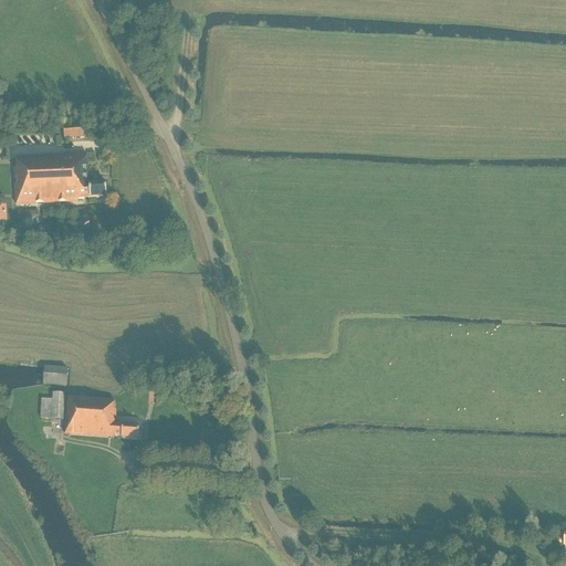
[(84,126),(64,127),(64,139),(84,138),(84,126)]
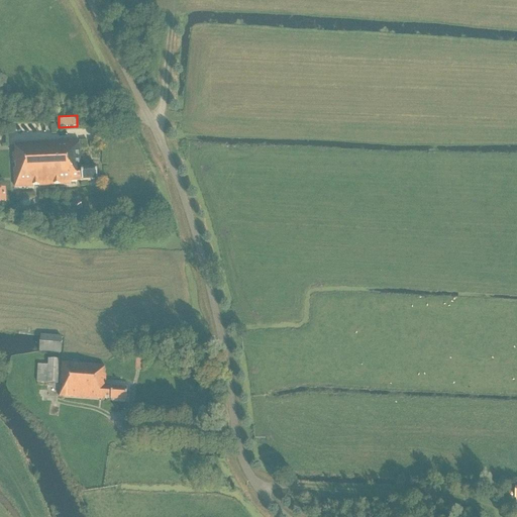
[(98,181),(97,168),(81,169),(80,141),(15,143),(15,152),(13,153),(13,163),(15,163),(15,168),(13,168),(14,186),(70,184),(70,182),(73,182),(73,187),(82,187),(82,181),(98,181)]
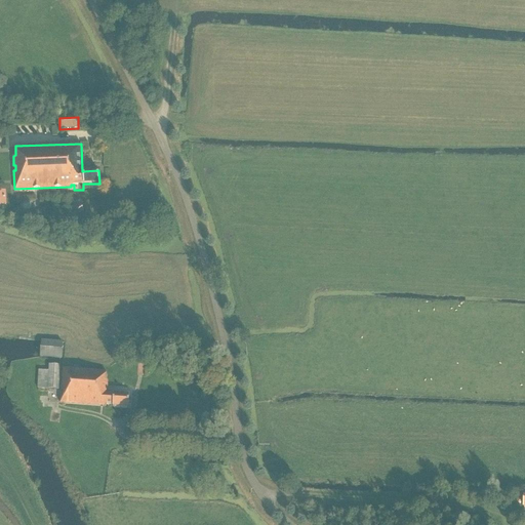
[(41,340),(39,357),(62,358),(63,342),(41,340)]
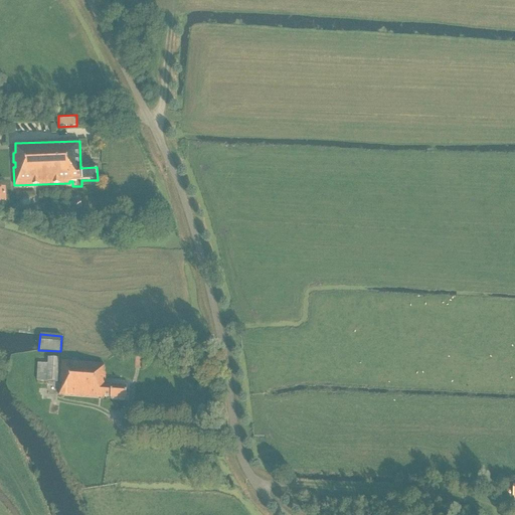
[(57,382),(59,358),(47,358),(47,364),(37,363),(36,381),(57,382)]
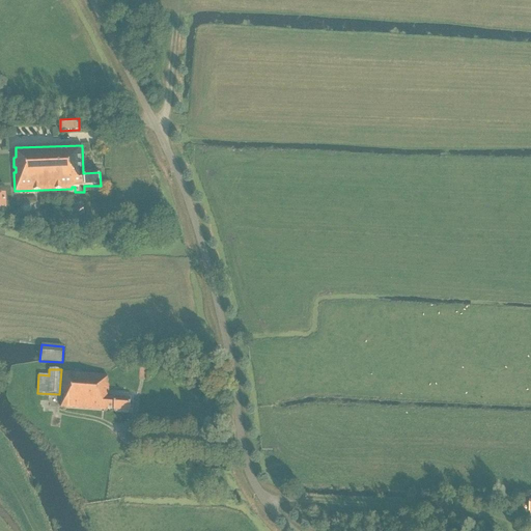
[(114,412),(130,413),(131,400),(107,398),(108,385),(106,385),(106,376),(63,372),(61,408),(107,411),(107,410),(114,411),(114,412)]
